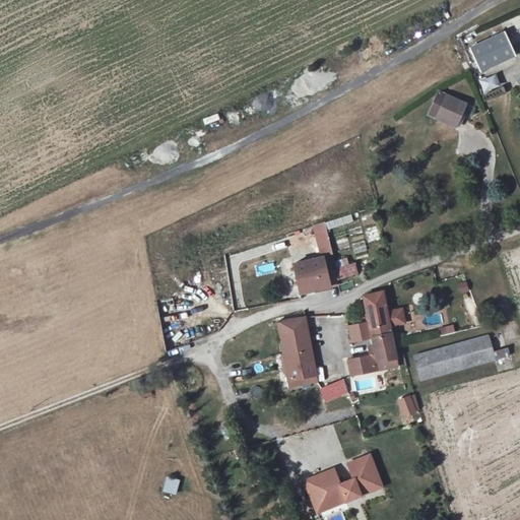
[(506,30),(471,45),(479,69),(517,56),(506,30)]
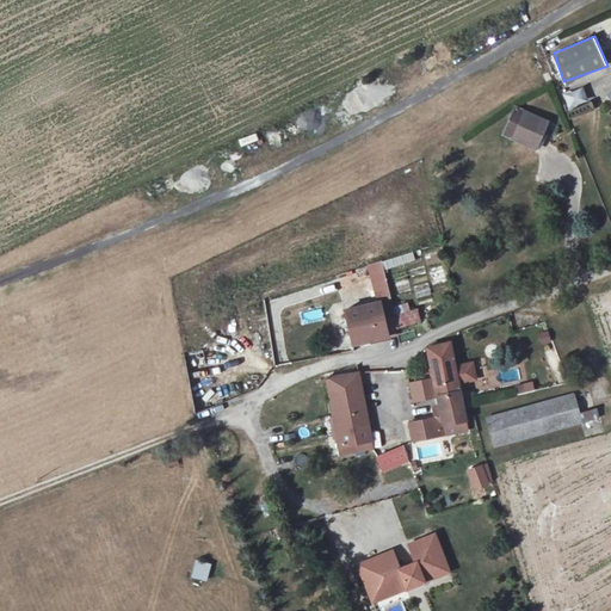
[(581,86),(561,94),(568,110),(588,102),(581,86)]
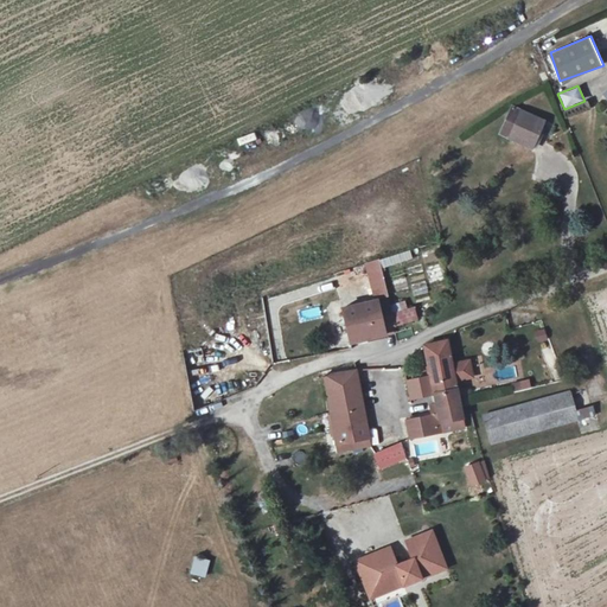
[(544,121),(518,109),(506,134),(532,147),(544,121)]
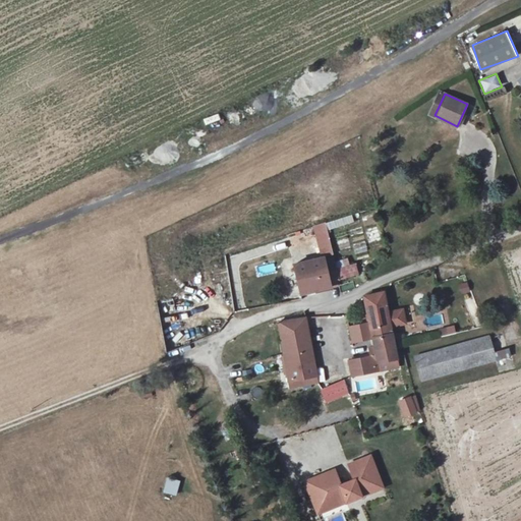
[(365,231),(377,228),(373,217),(362,220),(365,231)]
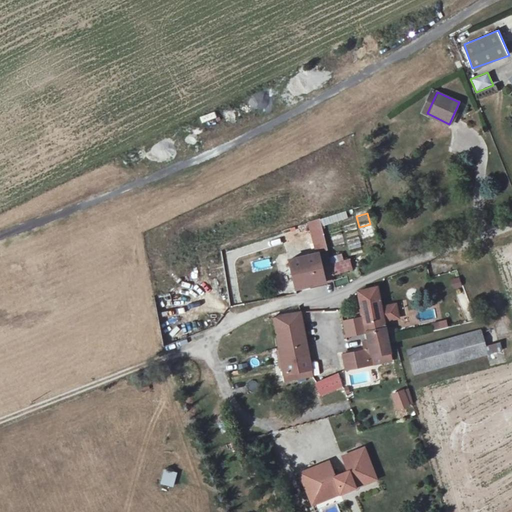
[(318,253),(324,280),(332,278),(331,274),(328,262),(318,216),(312,218),(310,218),(318,253)]
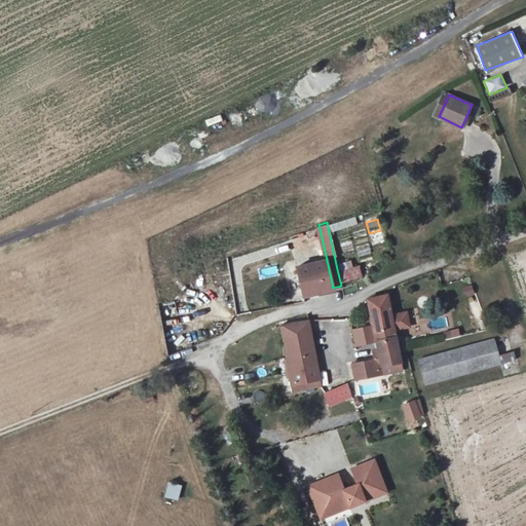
[(297,266),(303,295),(333,288),(327,260),(297,266)]
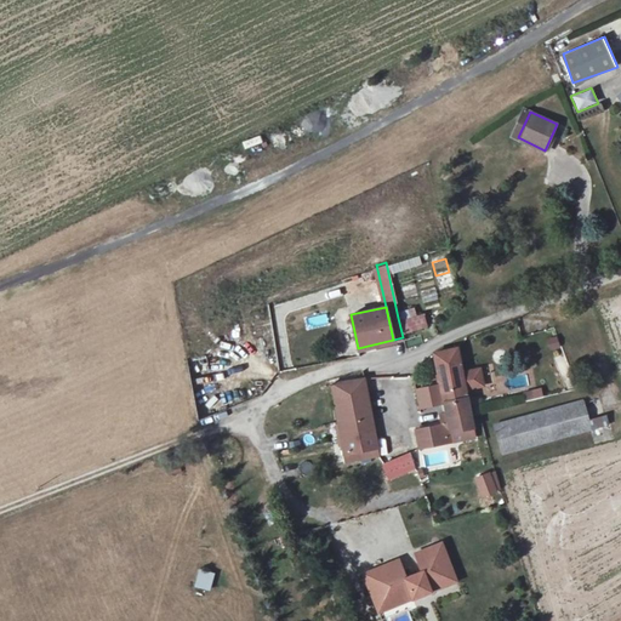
[(422,313),(398,318),(402,332),(426,328),(422,313)]
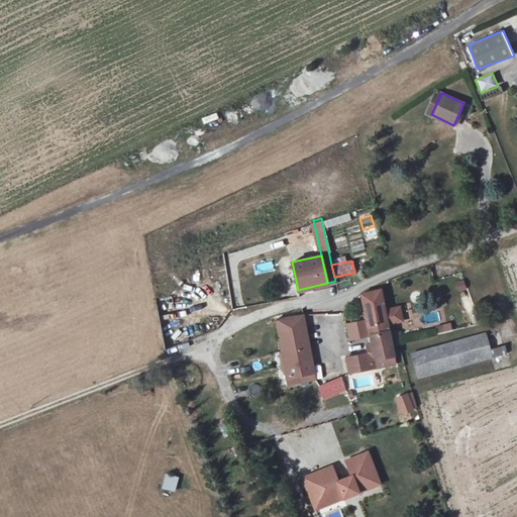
[(384,289),(363,293),(368,319),(371,334),(373,341),(368,341),(370,352),(371,356),(394,352),(390,323),(387,308),(384,289)]
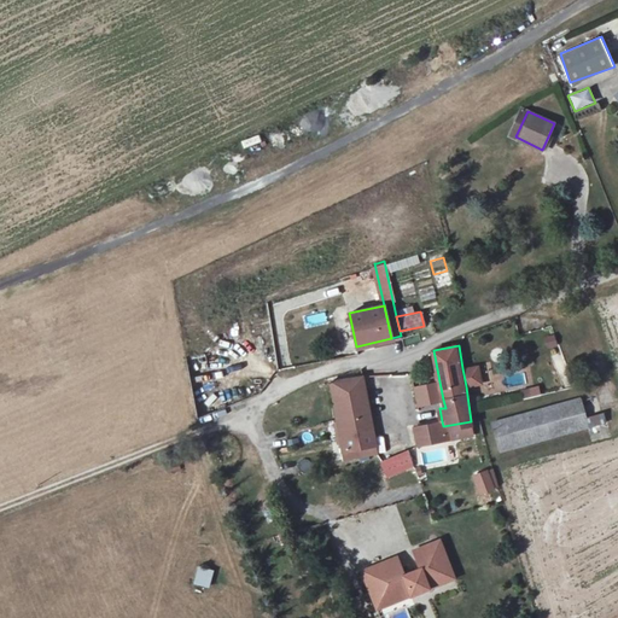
[(561,353),(552,356),(563,386),(572,383),(561,353)]
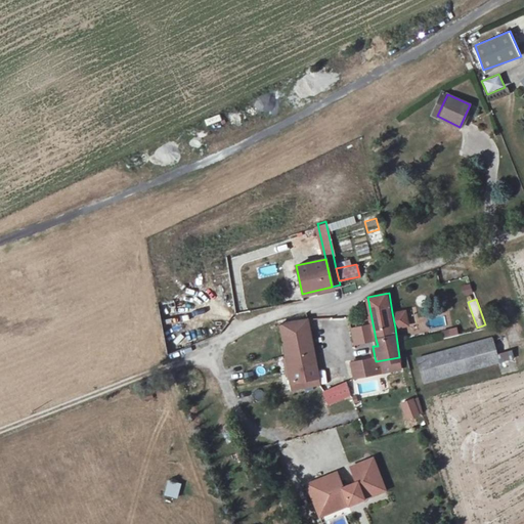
[(407,310),(392,312),(395,328),(409,325),(407,310)]
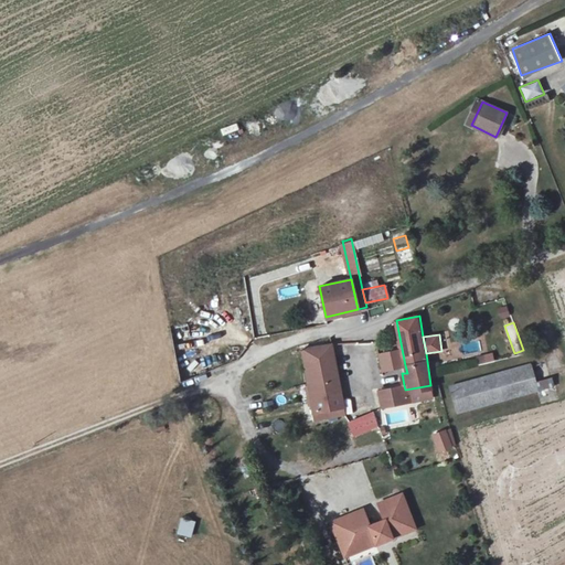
[(340,394),(331,343),(304,348),(311,398),(340,394)]
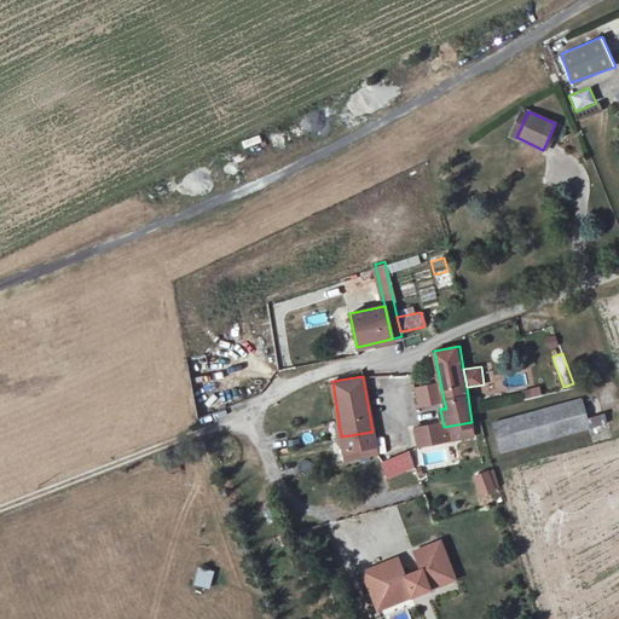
[(440,382),(416,387),(420,406),(444,400),(440,382)]
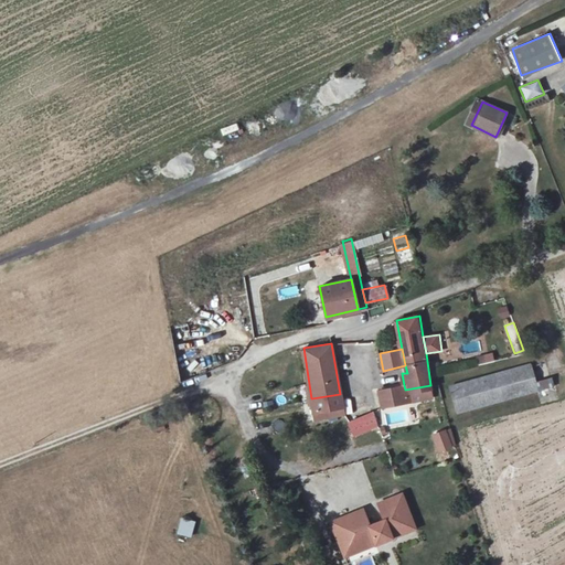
[(492,353),(476,356),(478,365),(494,362),(492,353)]
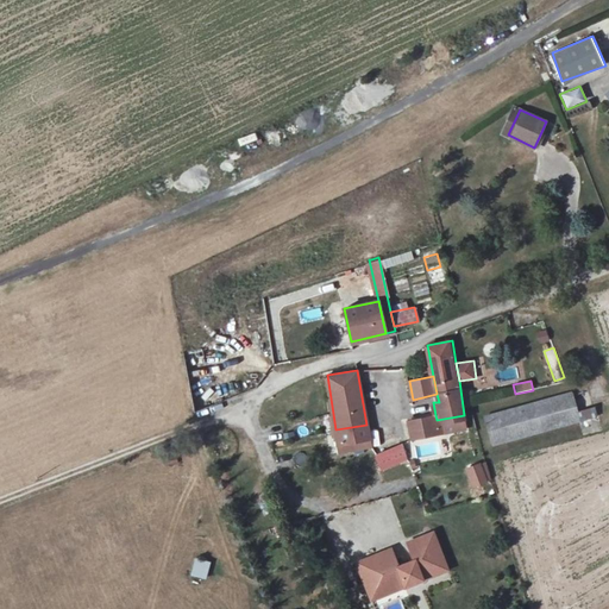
[(495,443),(579,419),(571,391),(487,415),(495,443)]
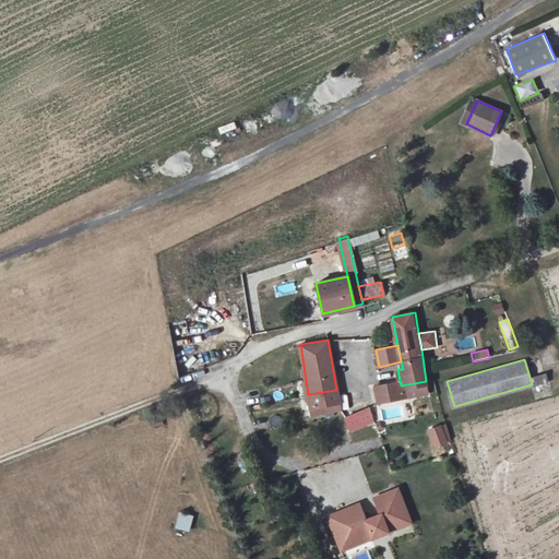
[(375,385),(378,402),(402,396),(401,385),(400,381),(375,385)]
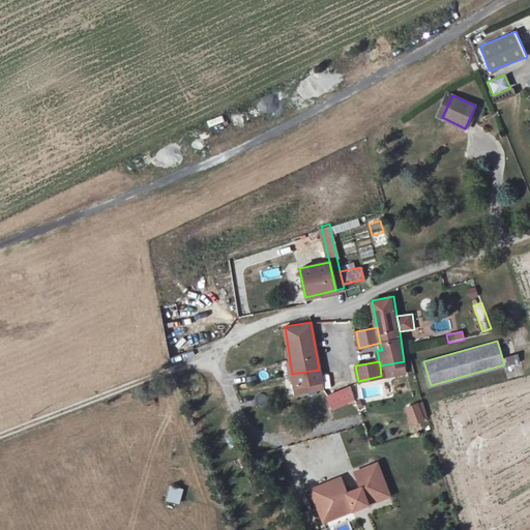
[(342,365),(344,382),(351,381),(349,364),(342,365)]
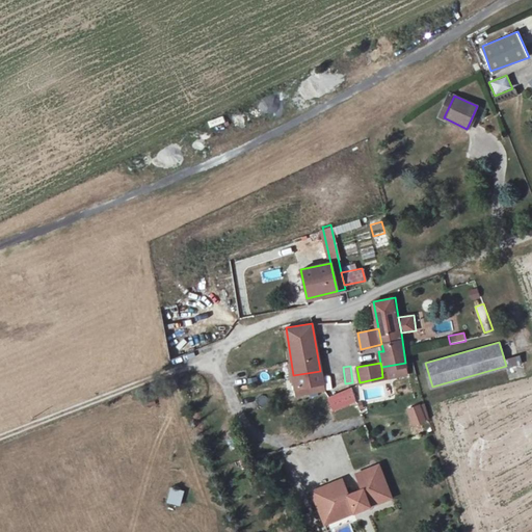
[(320,371),(293,375),(297,393),(323,389),(320,371)]
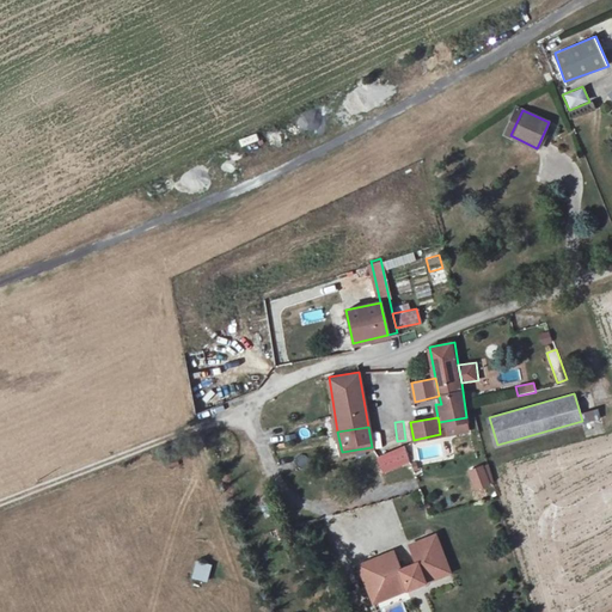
[(409,460),(408,457),(404,446),(378,456),(383,469),(409,460)]
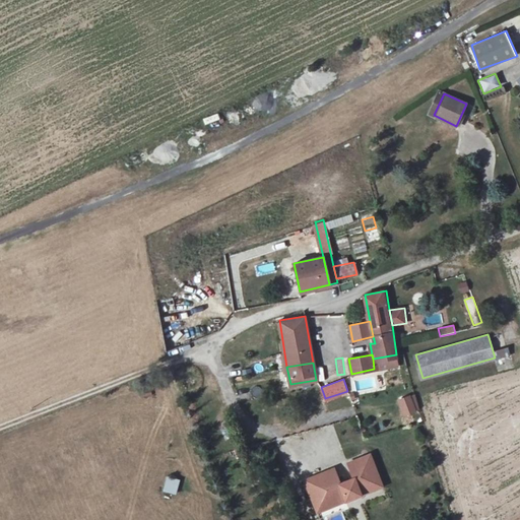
[(415,399),(400,402),(401,409),(416,407),(415,399)]
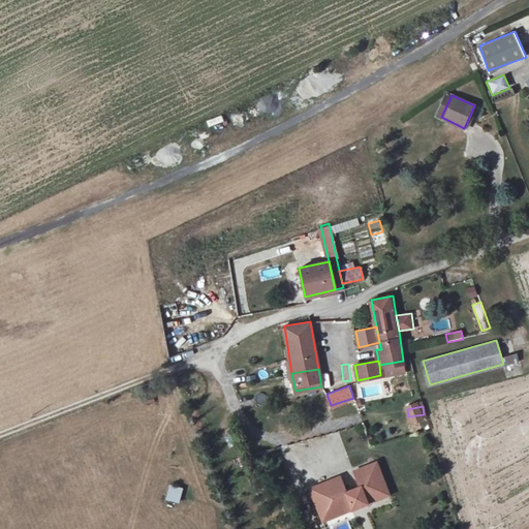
[(335,506),(325,480),(307,488),(320,523),(391,496),(378,461),(371,464),(381,489),(366,495),(368,499),(351,505),(349,501),(335,506)]
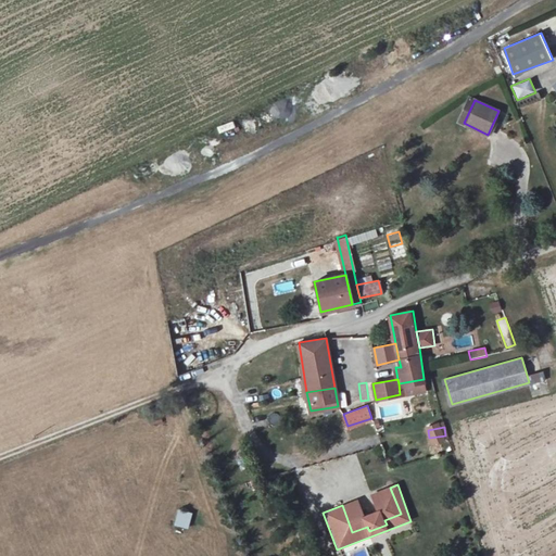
[(357,500),(342,505),(352,532),(367,527),(369,531),(387,525),(384,520),(401,514),(390,488),(371,494),(377,512),(364,517),(357,500)]
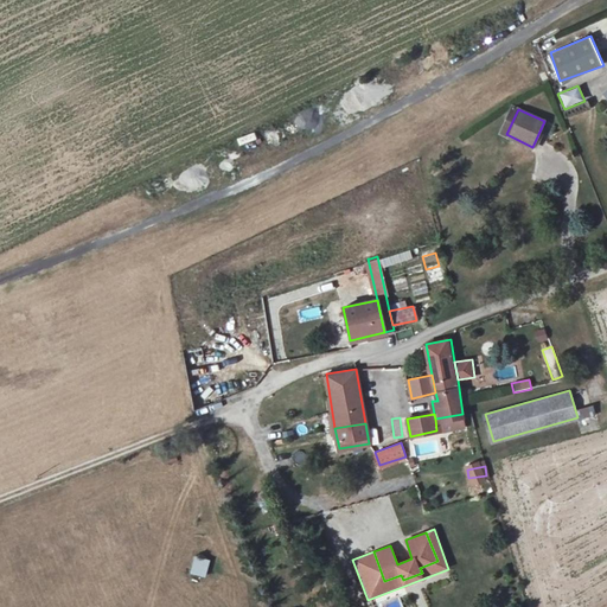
[(205,579),(210,560),(193,556),(189,574),(205,579)]
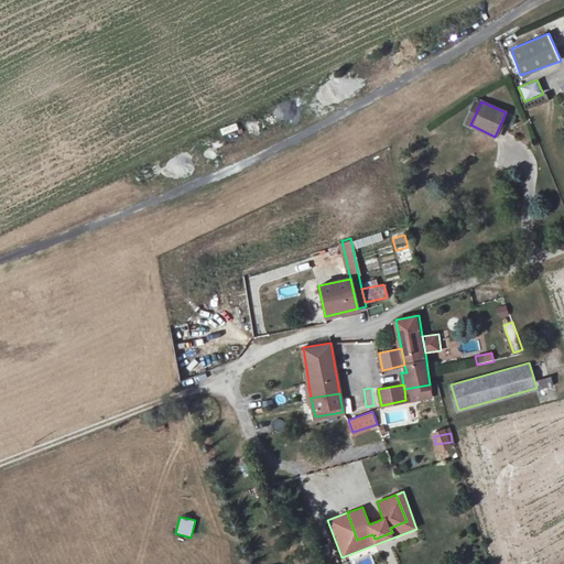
[(389,563),(397,563),(394,554),(387,556),(389,563)]
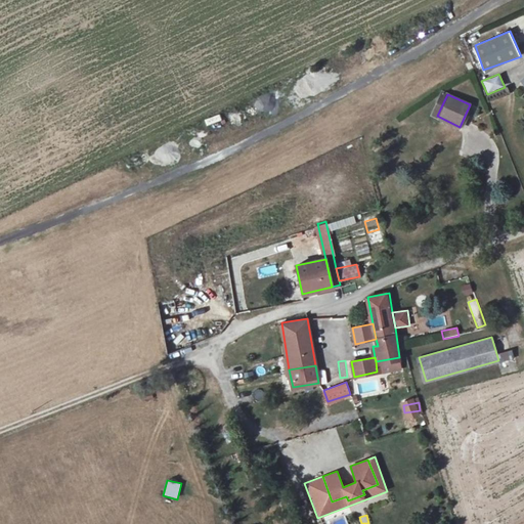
All buildings are outlined.
